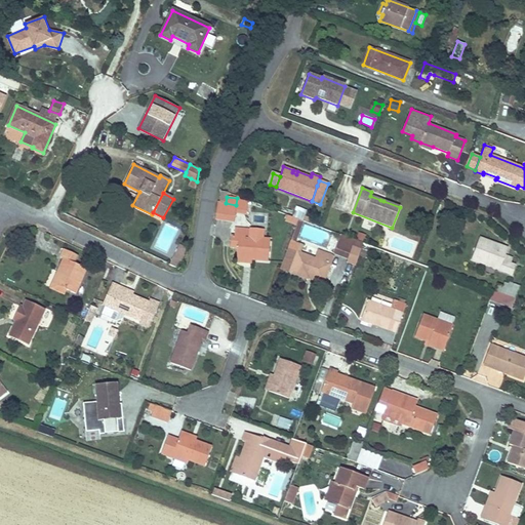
[(218,203),(216,217),(234,220),(236,205),(226,203),(226,204),(218,203)]
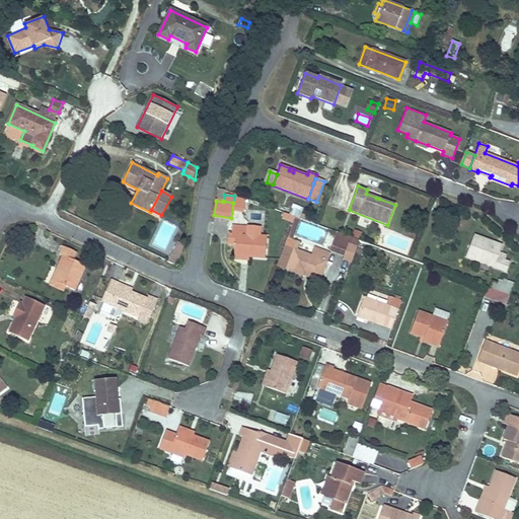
[(293,206),(289,214),(295,217),(299,218),(303,209),(293,206)]
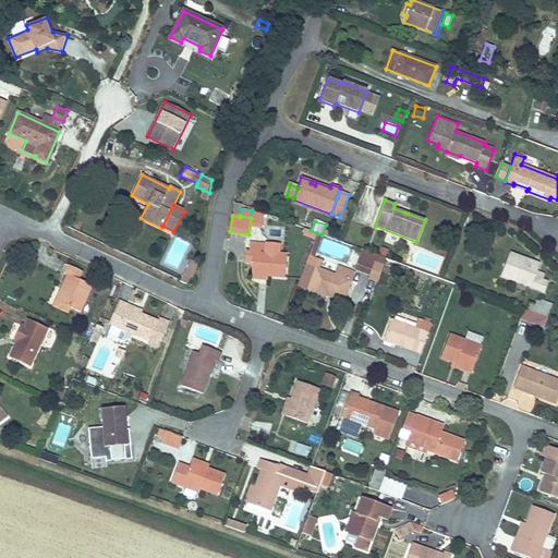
[(308,255),(313,257),(322,234),(317,233),(308,255)]
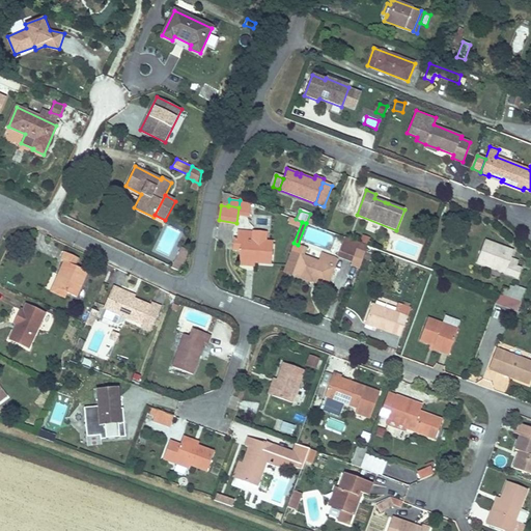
[(271,264),(273,242),(266,242),(253,241),(254,232),(238,230),(238,239),(241,240),(240,250),(239,261),(255,262),(271,264)]
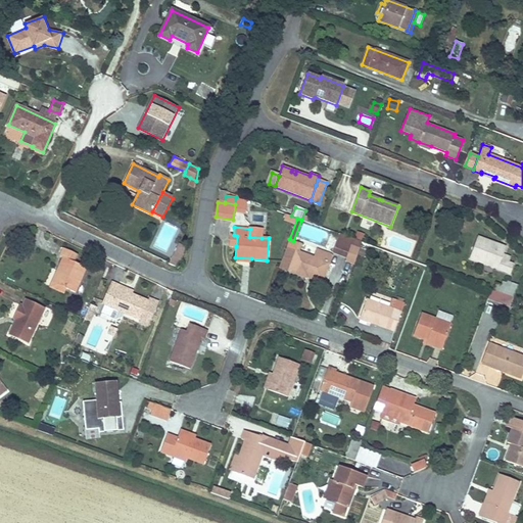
[(262,238),(263,230),(250,229),(249,237),(262,238)]
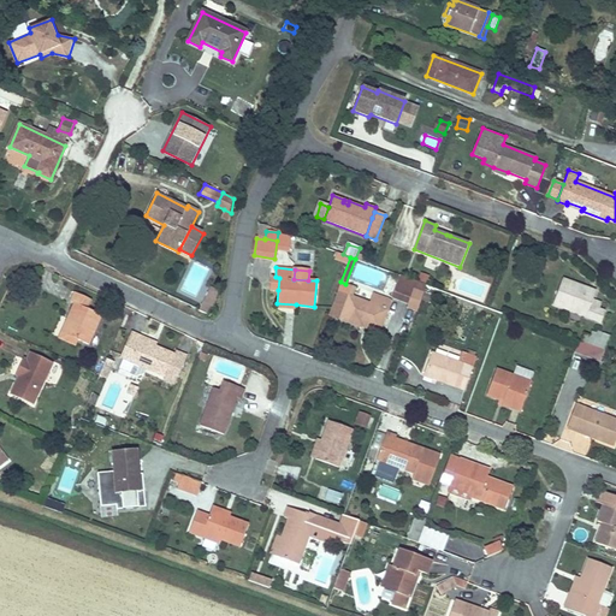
[(408,307),(418,311),(426,285),(401,276),(392,297),(408,303),(408,307)]
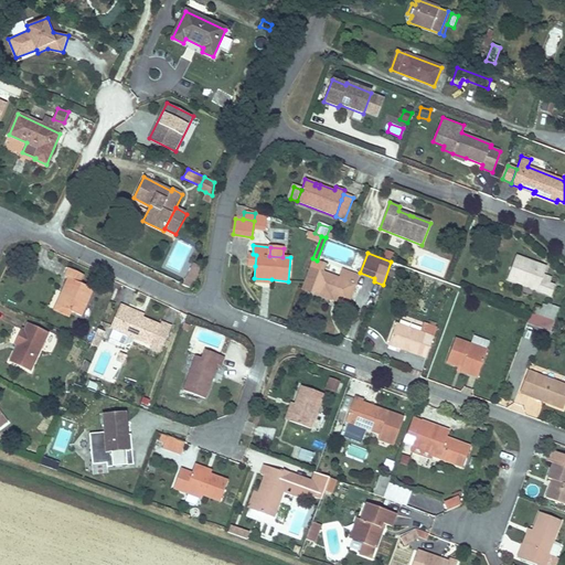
[(555,286),(548,284),(541,280),(543,275),(546,267),(515,255),(507,279),(551,296),(555,286)]
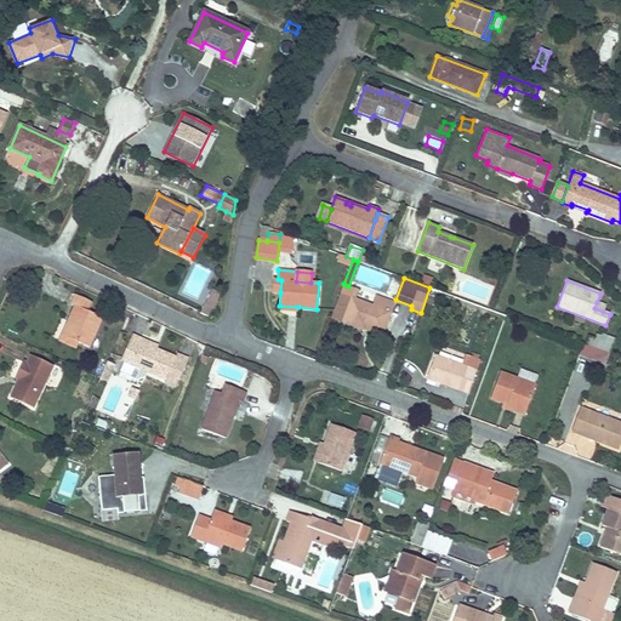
[(341,294),(331,317),(364,329),(365,325),(383,332),(394,302),(377,296),(375,302),(370,301),(372,295),(355,288),(352,297),(341,294)]
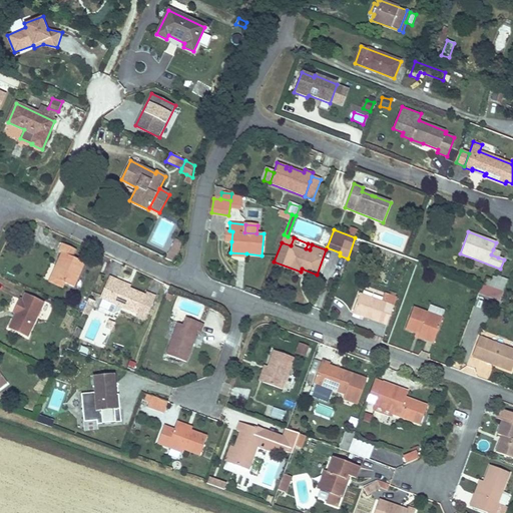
[(176,239),(170,251),(177,255),(178,253),(180,249),(181,246),(182,242),(176,239)]
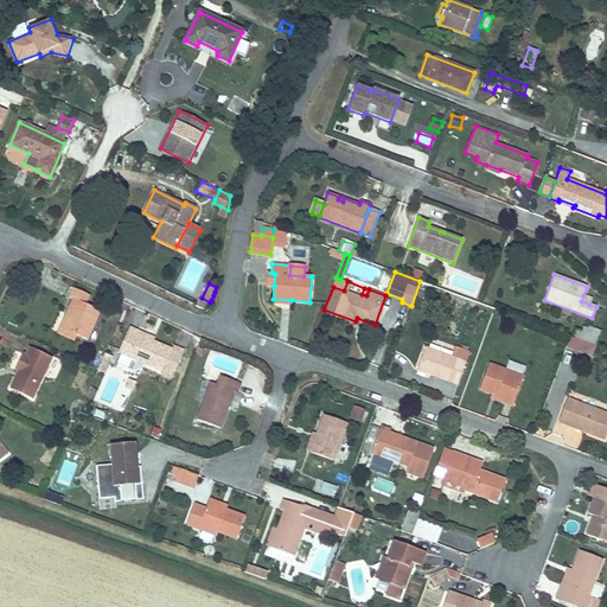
[(419,287),(416,294),(423,298),(427,289),(419,287)]
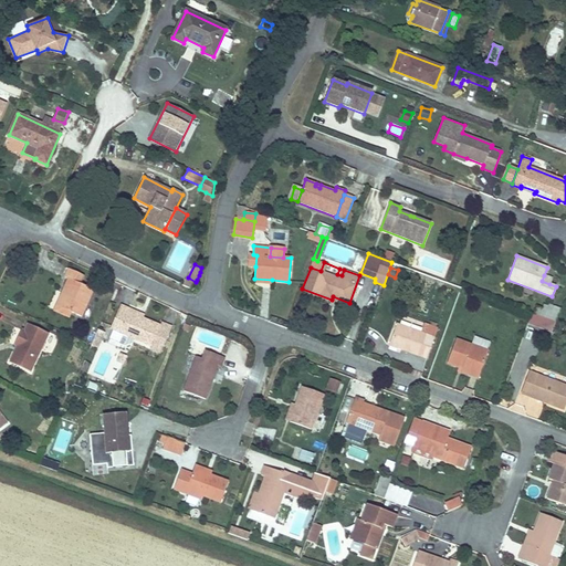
[(56,306),(71,313),(81,317),(93,290),(80,284),(84,275),(69,269),(65,278),(69,279),(56,306)]
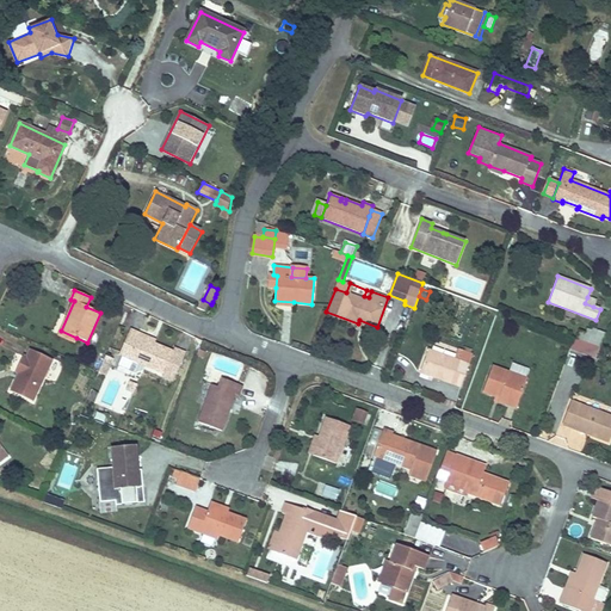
[(587,297),(585,303),(593,307),(596,300),(587,297)]
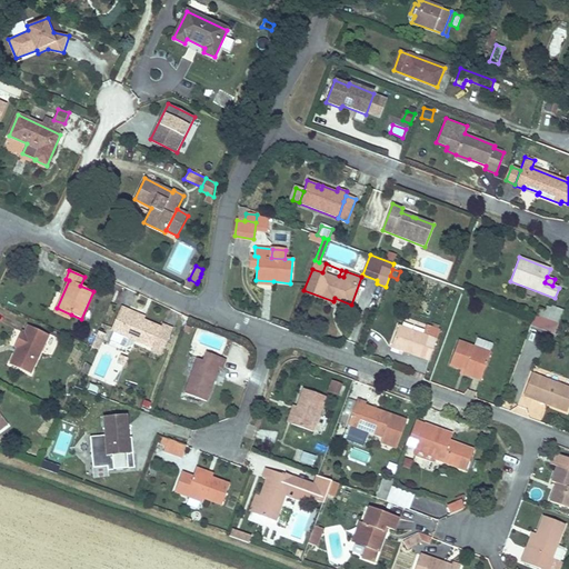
[(390,278),(388,287),(393,289),(397,281),(390,278)]
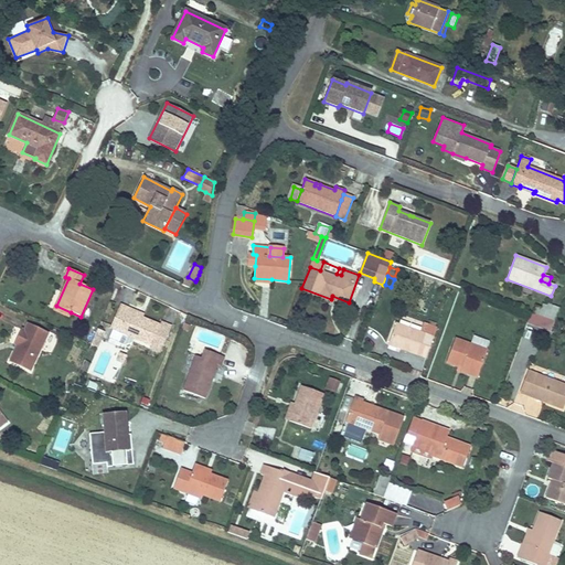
[(188,277),(183,286),(191,289),(195,281),(188,277)]
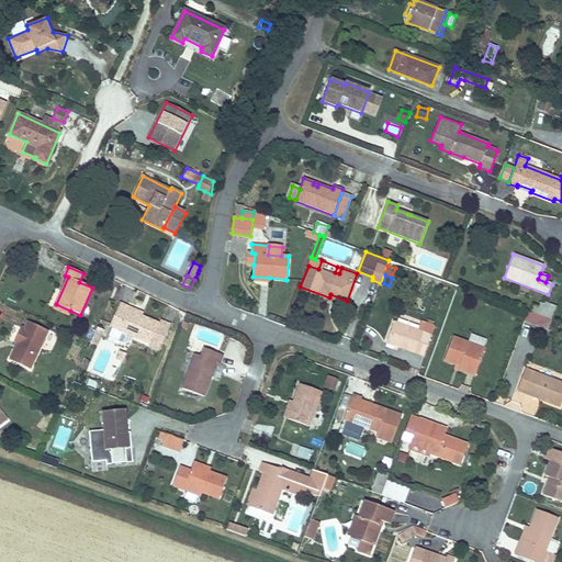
[(112,327),(108,338),(124,345),(132,341),(134,336),(150,344),(148,347),(159,351),(170,325),(160,321),(159,323),(142,316),(126,310),(127,306),(120,303),(110,326),(112,327)]
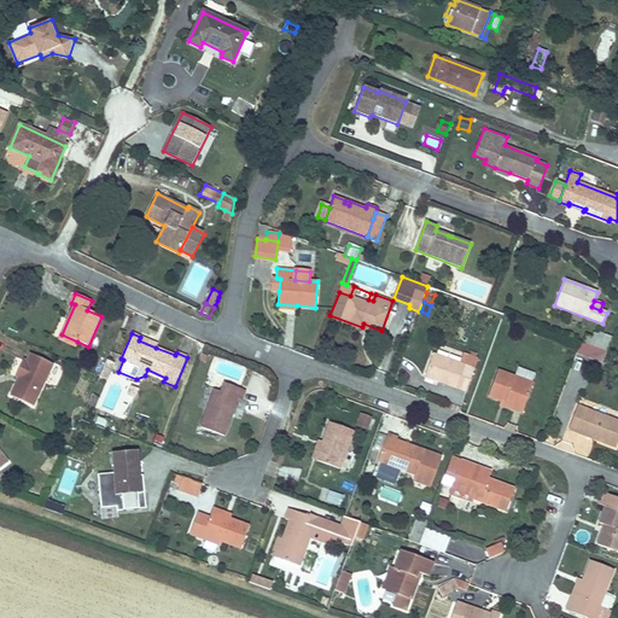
[(586,334),(582,343),(606,353),(611,337),(599,333),(596,338),(586,334)]
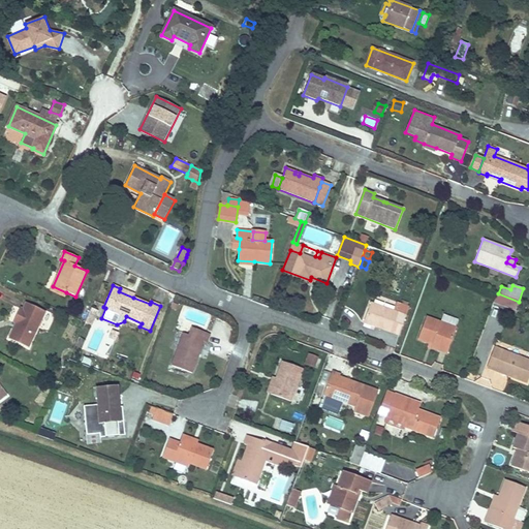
[(66,292),(53,286),(51,290),(64,297),(66,292)]
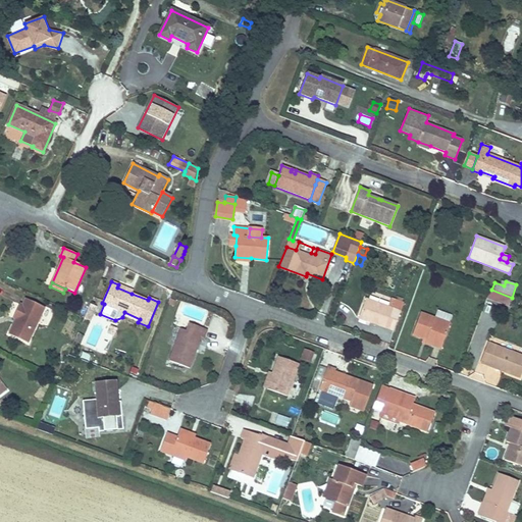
[(133,291),(118,284),(117,288),(132,294),(133,291)]
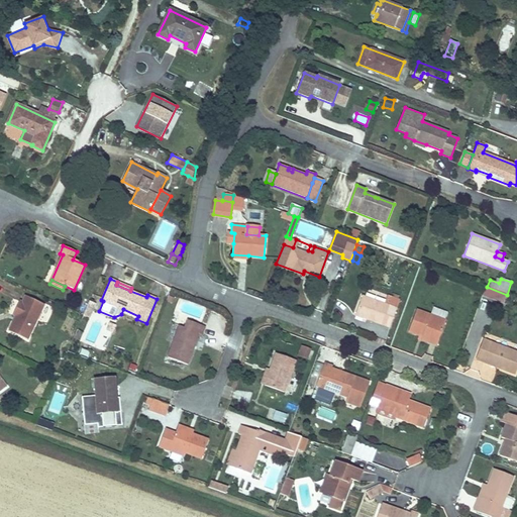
[(486,287),(483,295),(504,303),(507,295),(487,287),(486,287)]
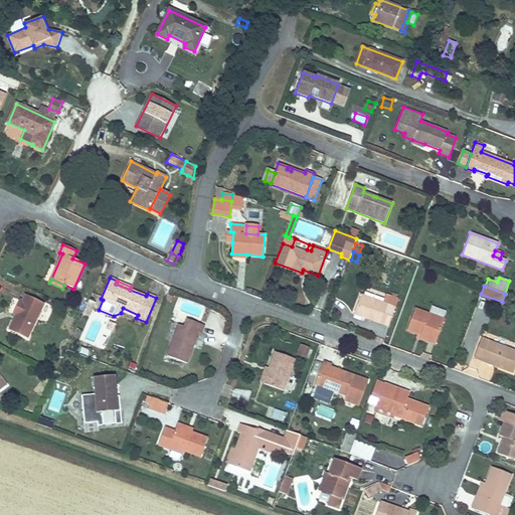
[(15,316),(9,330),(28,339),(44,304),(25,295),(22,301),(20,300),(15,310),(18,311),(15,316)]
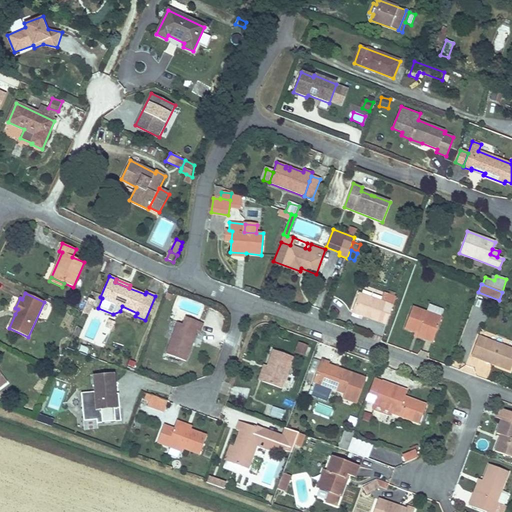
[(386,325),(393,306),(359,293),(352,312),(386,325)]
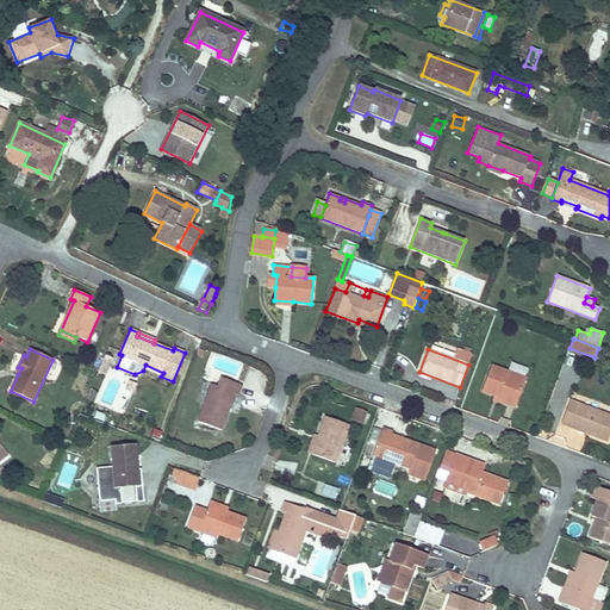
[(106,355),(98,373),(105,375),(112,359),(106,355)]
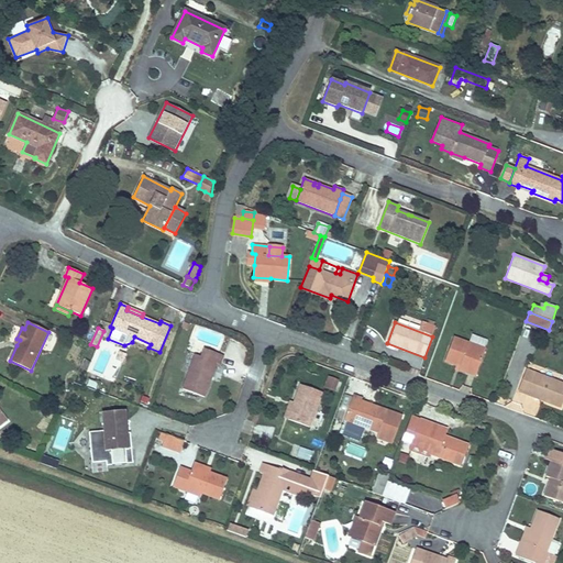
[(445,361),(456,365),(460,366),(459,370),(476,376),(485,350),(484,349),(487,340),(472,334),(468,343),(453,338),(445,361)]
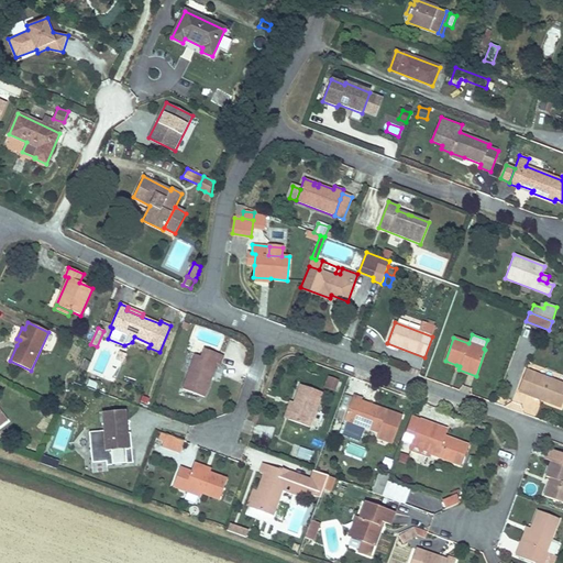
[(205,397),(217,363),(220,365),(223,356),(205,349),(201,357),(195,355),(183,389),(205,397)]
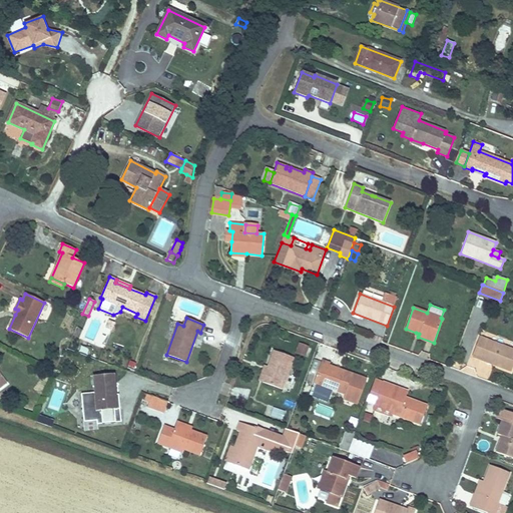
[(511,372),(512,367),(512,350),(480,338),(473,354),(481,357),(480,360),(511,372)]
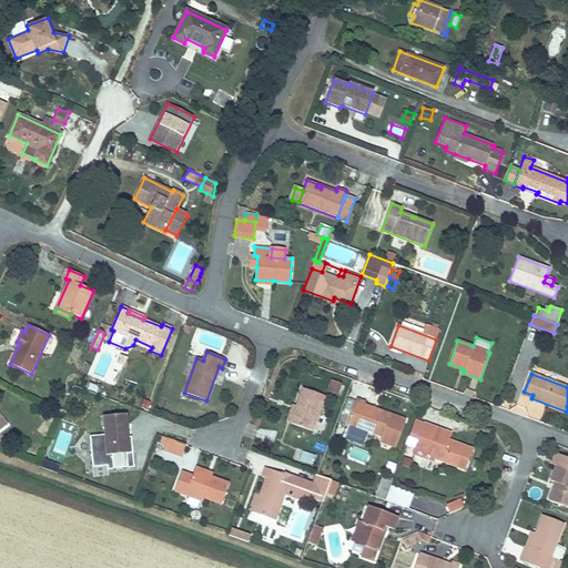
[(337,394),(341,384),(332,381),(327,391),(337,394)]
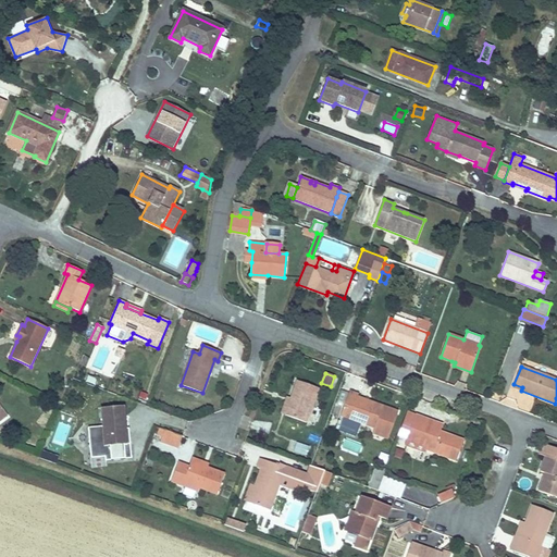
[(85,383),(95,387),(98,380),(87,376),(85,383)]
